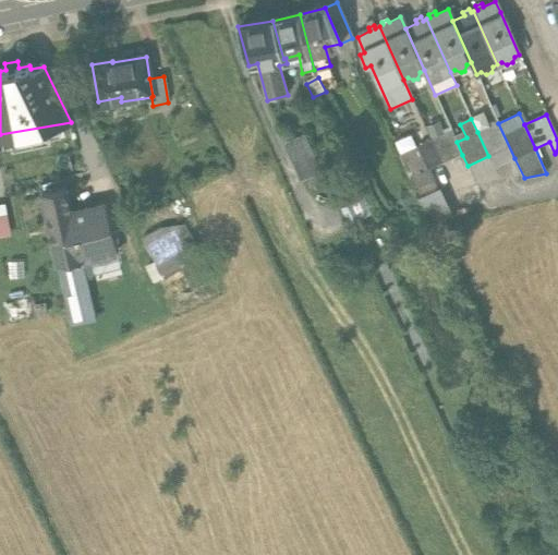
[(425,128),(431,140),(451,131),(450,128),(444,130),(439,121),(425,128)]
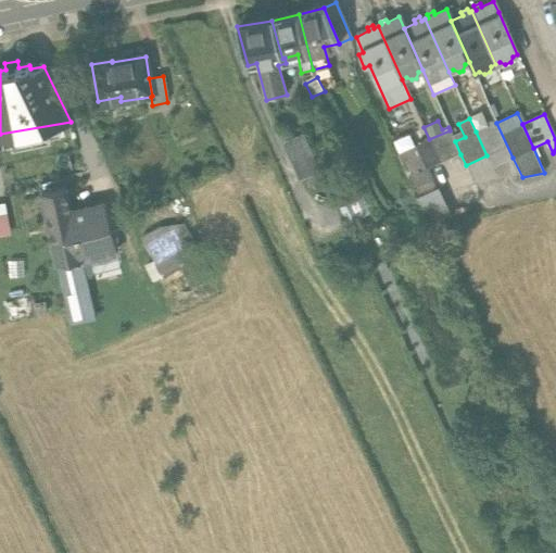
[(491,166),(513,158),(496,123),(476,132),(487,155),(491,166)]
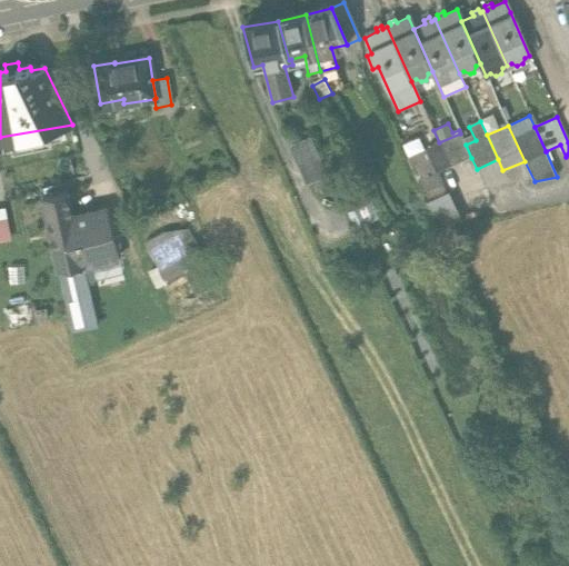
[(450,167),(471,158),(466,145),(460,133),(439,142),(450,167)]
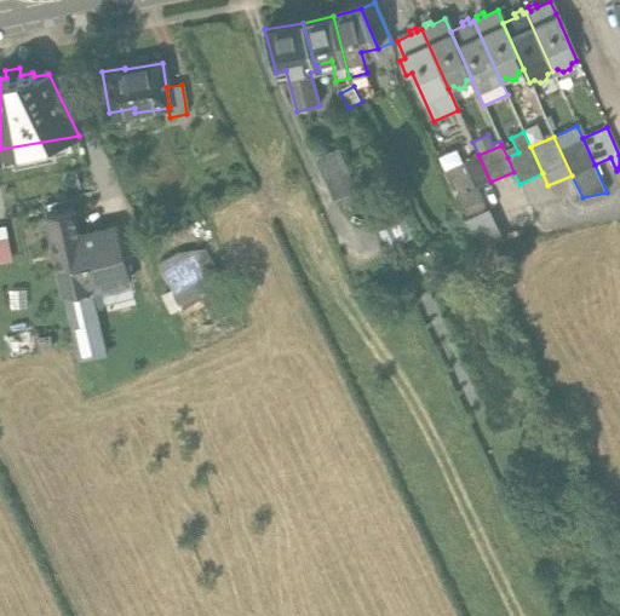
[(338,149),(320,156),(338,200),(342,199),(345,208),(361,202),(338,149)]
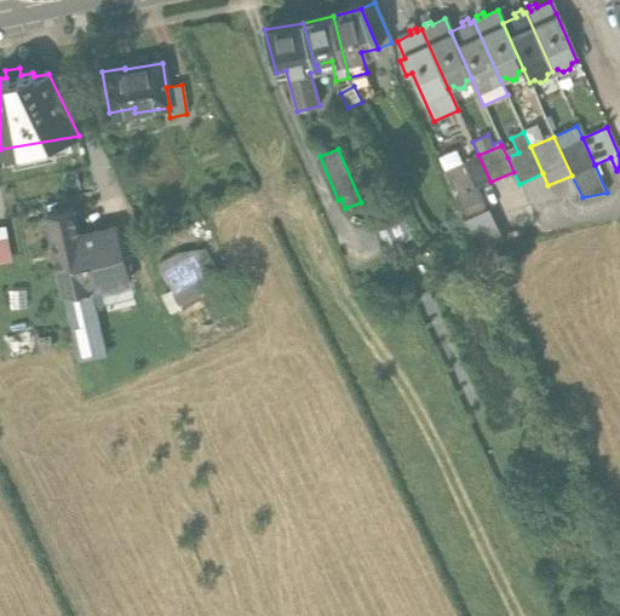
[(476,189),(491,182),(478,155),(464,161),(476,189)]
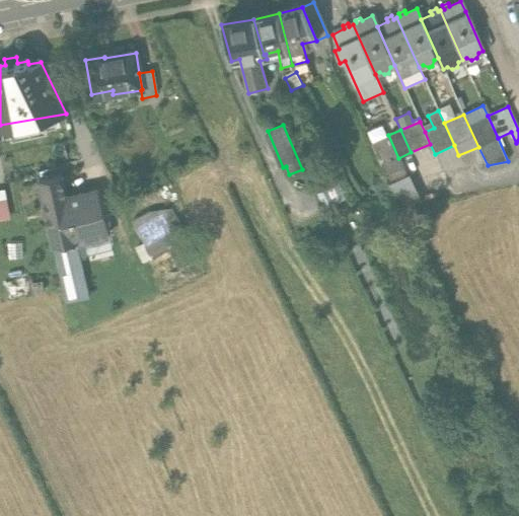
[(372,143),(382,165),(398,158),(388,135),(372,143)]
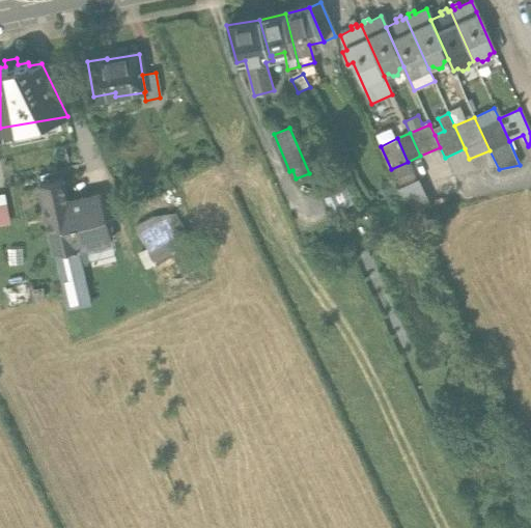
[(416,179),(408,162),(391,169),(399,187),(416,179)]
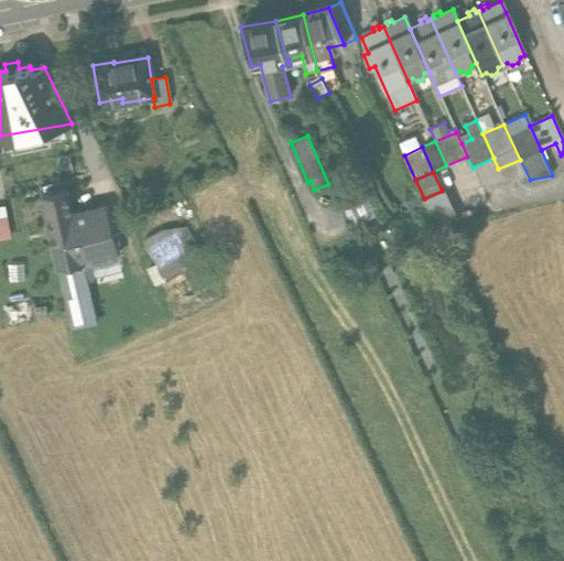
[(344,183),(355,205),(368,198),(357,176),(344,183)]
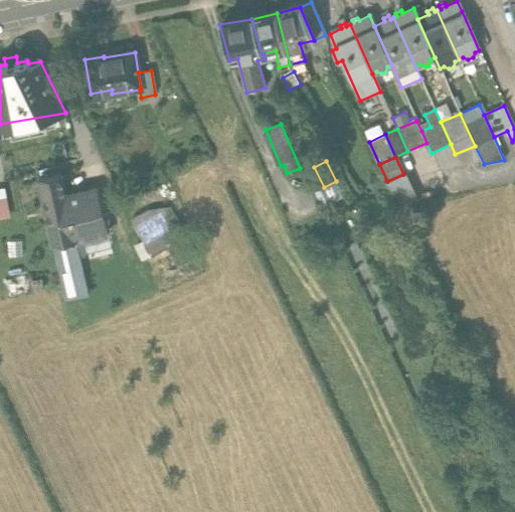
[(417,198),(405,173),(403,174),(387,181),(385,182),(395,201),(417,198)]
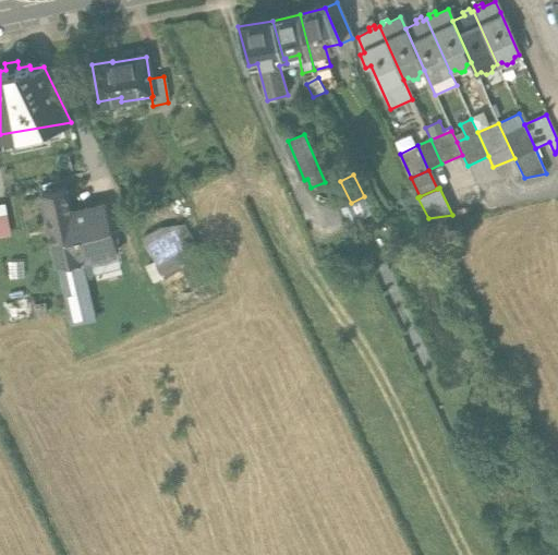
[(56,264),(83,262),(117,254),(105,205),(71,213),(67,190),(41,194),(56,264)]
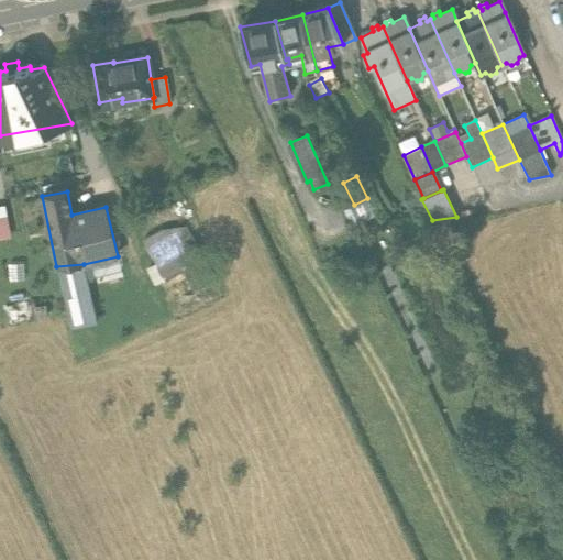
[(420,206),(414,191),(401,197),(408,211),(420,206)]
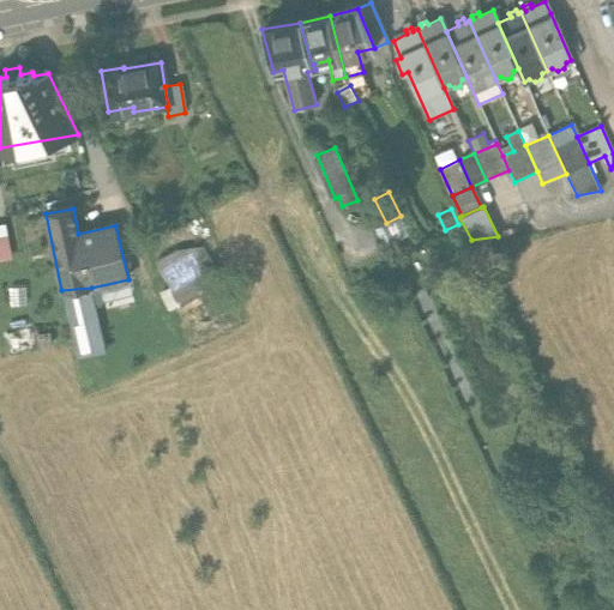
[(410,235),(401,216),(386,223),(373,229),(383,248),(410,235)]
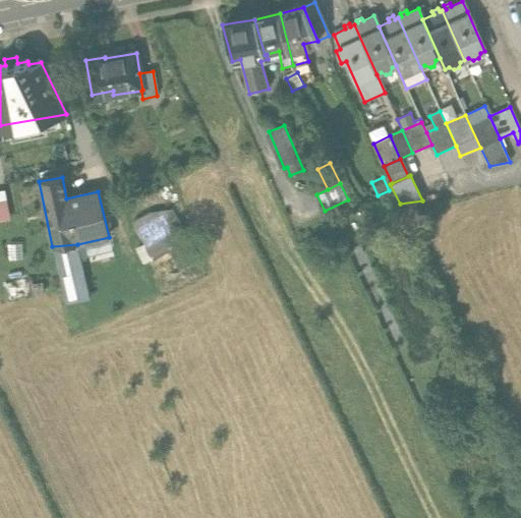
[(0,221),(9,219),(4,191),(0,191),(0,221)]
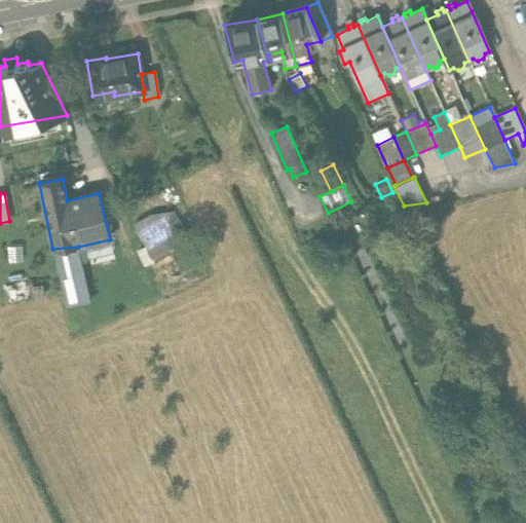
[(135,253),(142,268),(171,255),(181,275),(199,266),(174,215),(151,216),(134,224),(145,248),(135,253)]
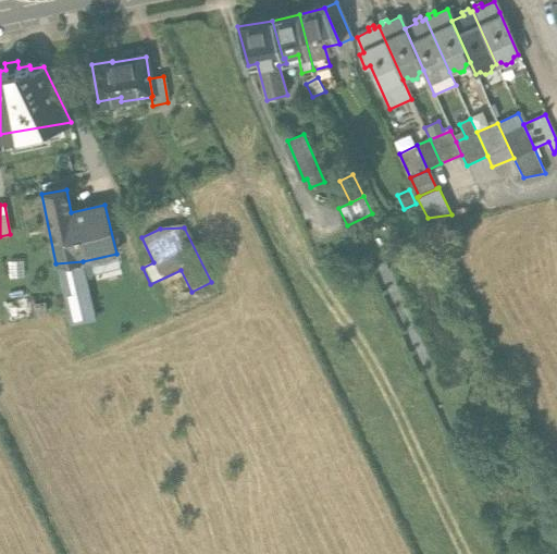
[(8,262),(8,280),(23,280),(22,261),(8,262)]
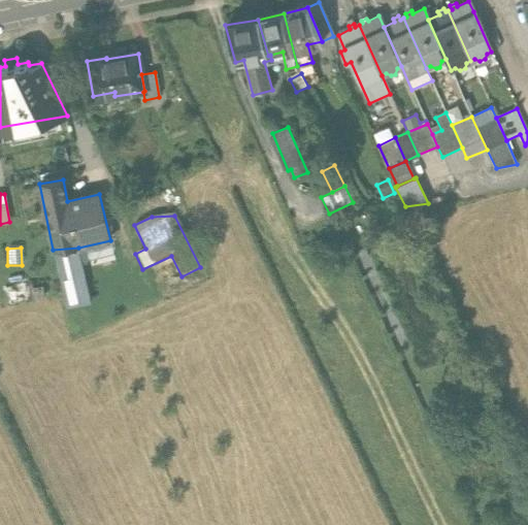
[(91,303),(78,248),(53,250),(66,308),(91,303)]
